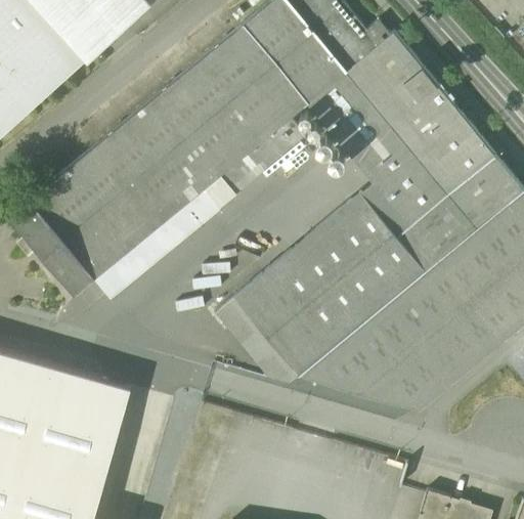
[(0,0),(0,138),(89,58),(36,0),(0,0)]
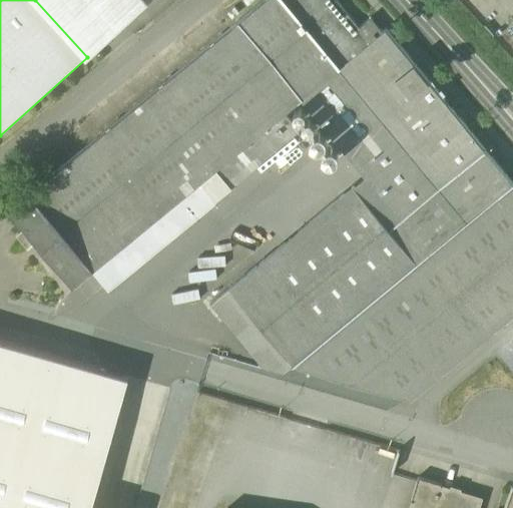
[(382,37),(370,47),(358,32),(331,0),(270,0),(27,200),(29,202),(10,217),(24,234),(36,249),(72,293),(90,277),(93,281),(94,281),(200,190),(302,105),(341,73),(440,192),(480,158),(485,154),(386,34),(382,37)]
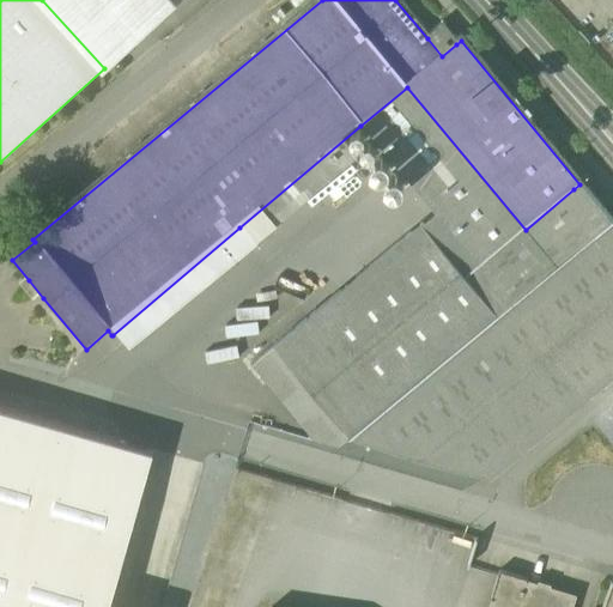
[(42,0),(104,68),(174,11),(164,0),(42,0)]
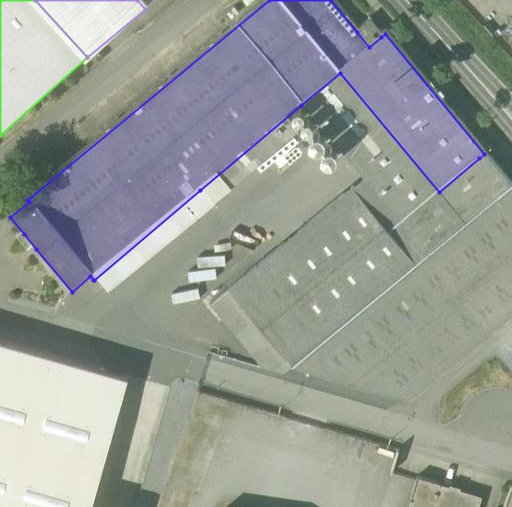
[(137,0),(145,9),(155,0),(137,0)]
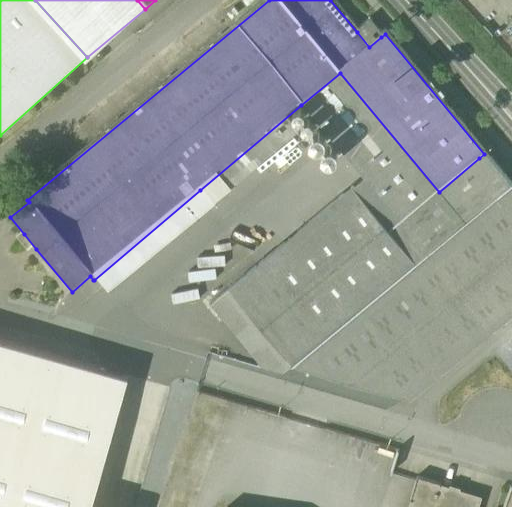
[(381,37),(368,22),(357,32),(369,47),(381,37)]
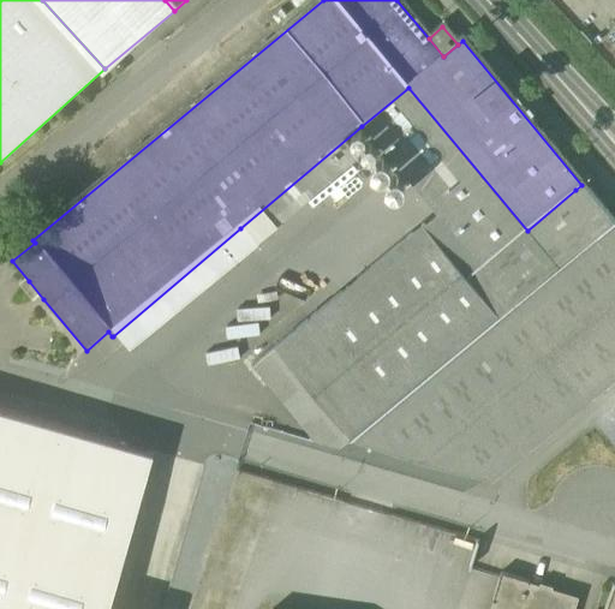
[(527,231),(408,88),(362,126),(437,218),(481,269),(527,231)]
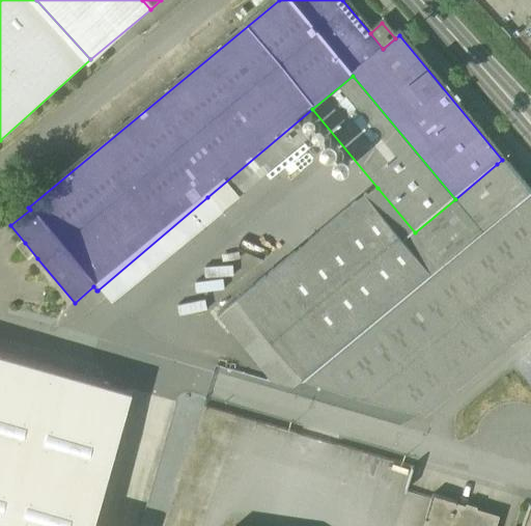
[(455,199),(415,232),(378,188),(238,304),(304,384),(425,420),(530,331),(530,194),(523,185),(519,188),(497,164),(455,199)]
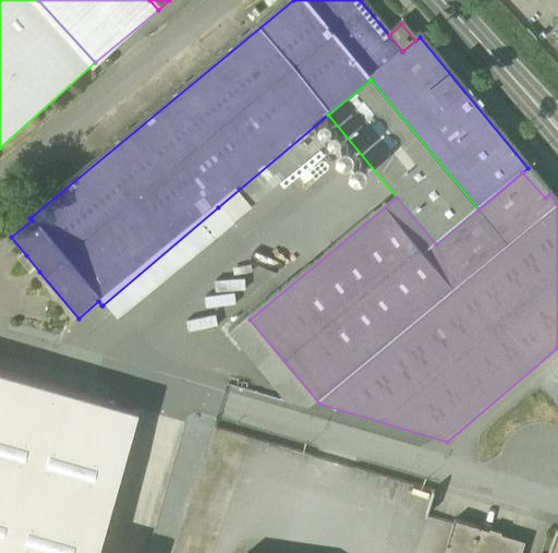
[(218,207),(102,305),(120,326),(237,229),(218,207)]
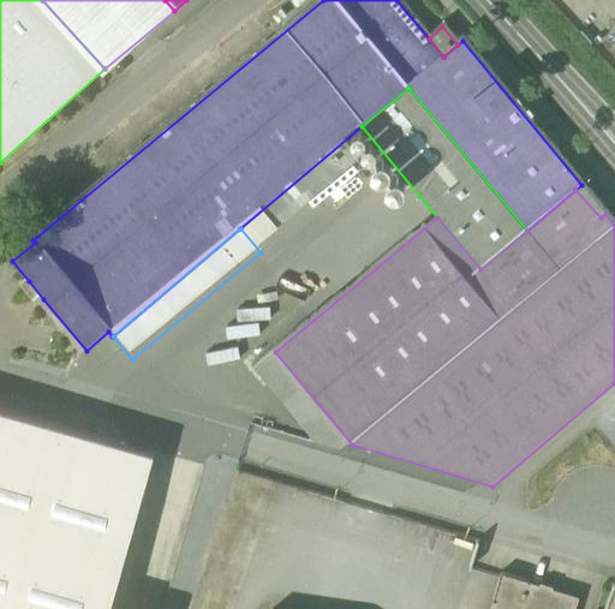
[(43,299),(29,281),(19,290),(34,306),(43,299)]
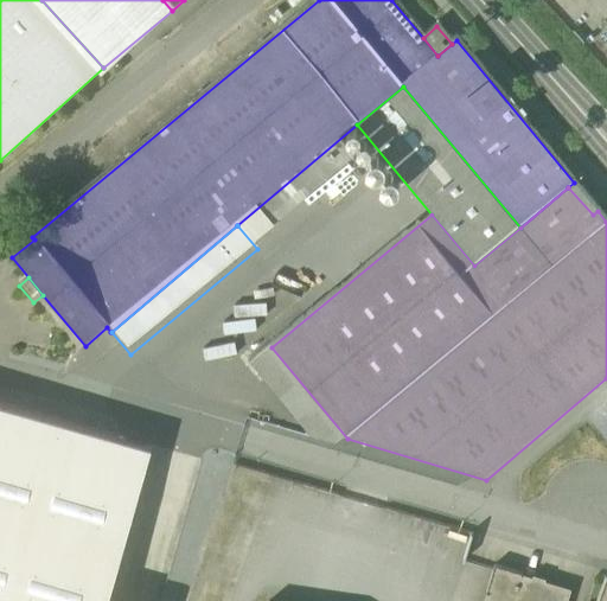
[(152,453),(0,409),(0,600),(109,600),(152,453)]
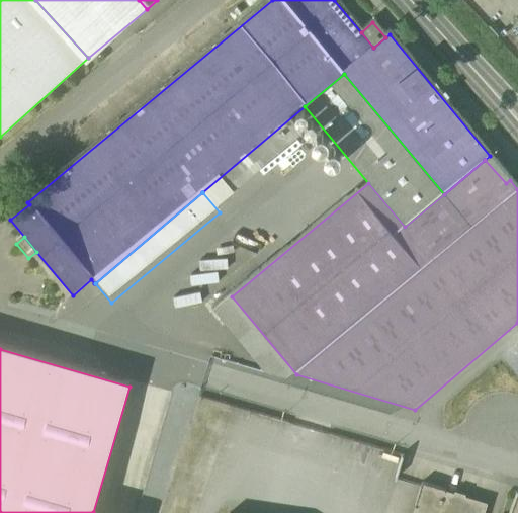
[(484,512),(486,509),(425,491),(418,512),(484,512)]
